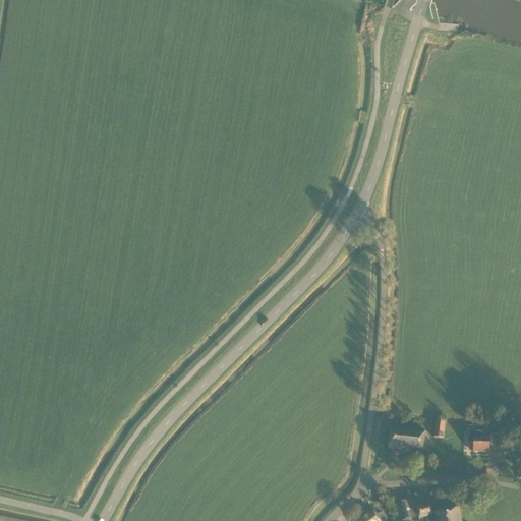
[(433,439),(444,440),(446,422),(436,421),(433,439)]
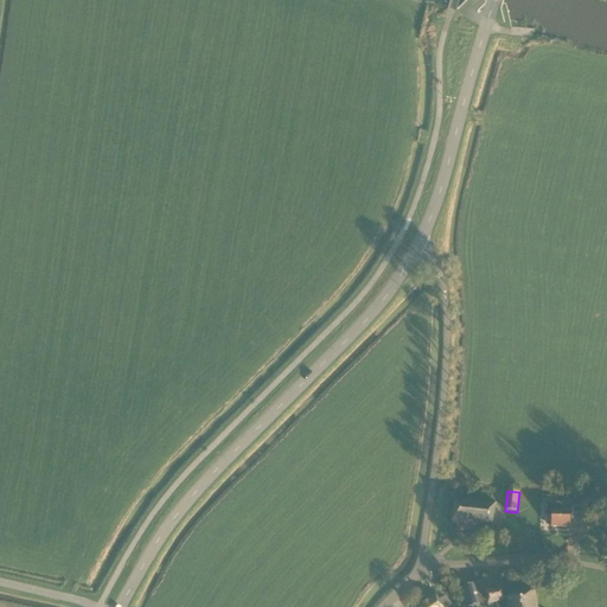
[(465,529),(491,532),(494,503),(468,500),(467,503),(454,502),(452,524),(457,524),(455,530),(464,531),(465,529)]
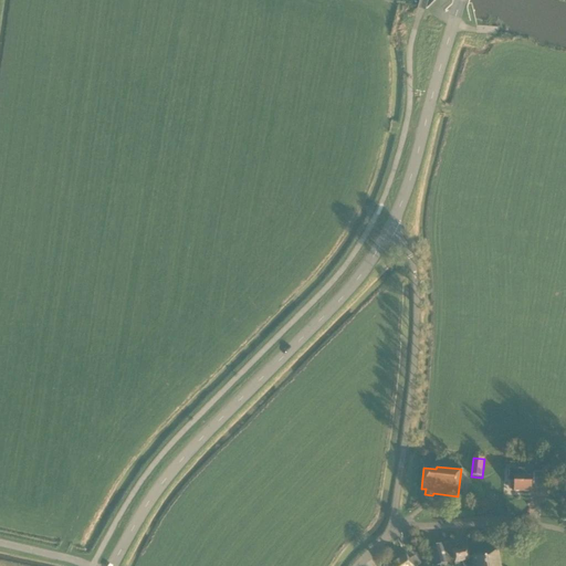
[(513,492),(531,493),(532,478),(526,478),(526,471),(509,471),(509,480),(514,480),(513,492)]
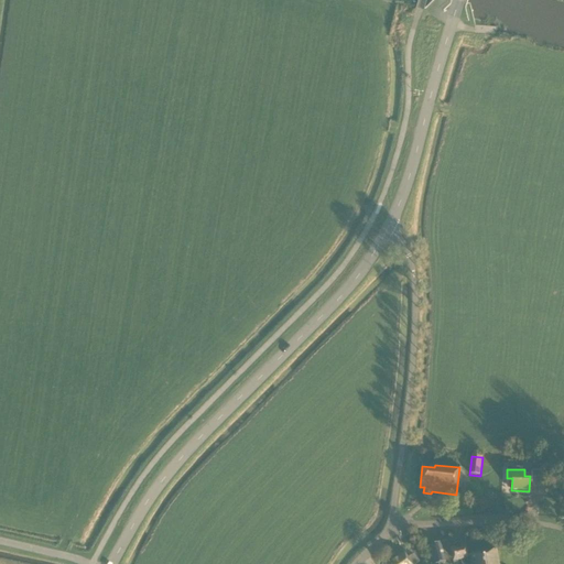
[(532,472),(531,485),(545,485),(545,472),(532,472)]
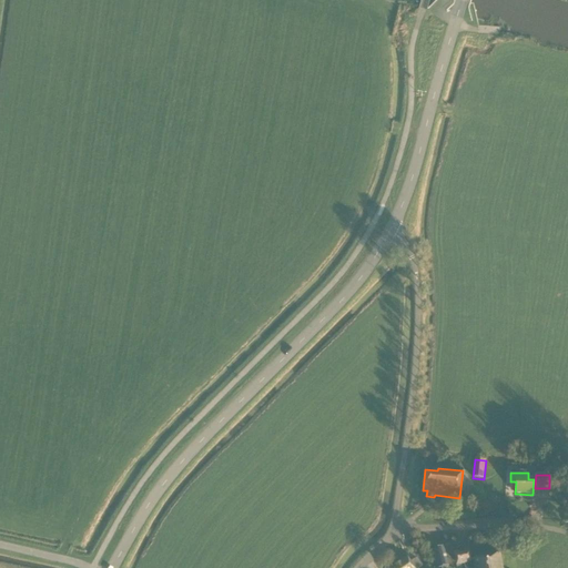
[(430,550),(435,567),(443,567),(449,567),(444,547),(430,550)]
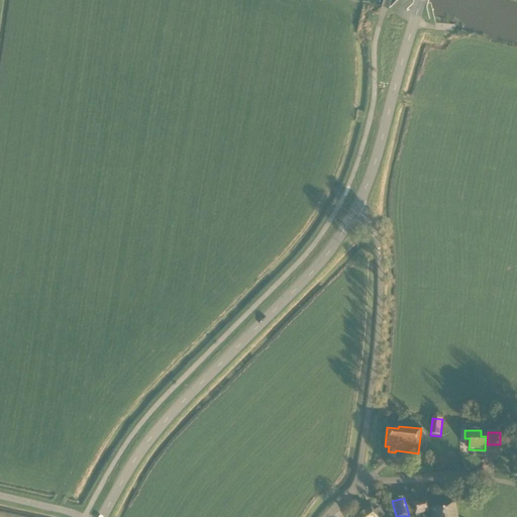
[(456,516),(454,505),(428,511),(427,511),(425,502),(413,505),(415,516),(422,514),(422,516),(456,516)]
